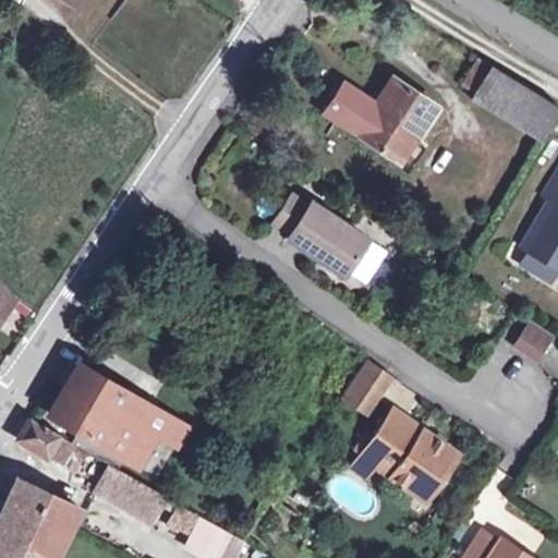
[(557,110),(557,105),(478,58),(463,81),(475,88),(472,95),(542,137),(557,110)]
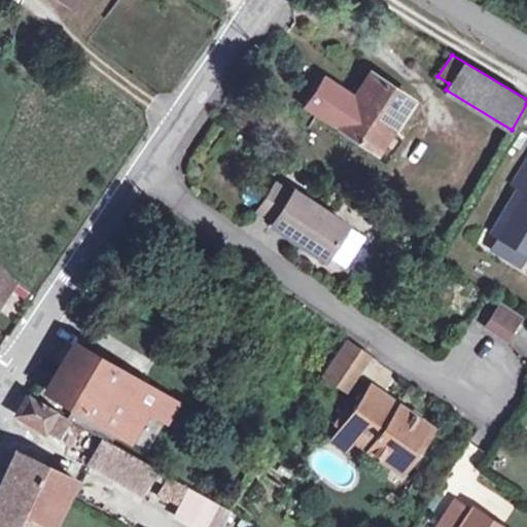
[(349,90),(329,118),(377,149),(409,98),(371,72),(357,90),(349,90)]
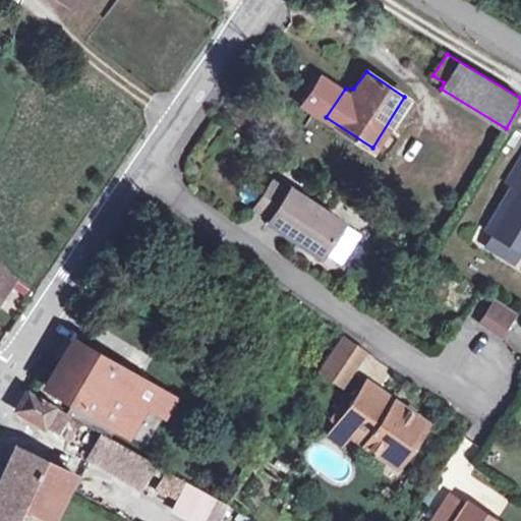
[(515,182),(488,228),(493,231),(520,246),(520,159),(510,178),(515,182)]
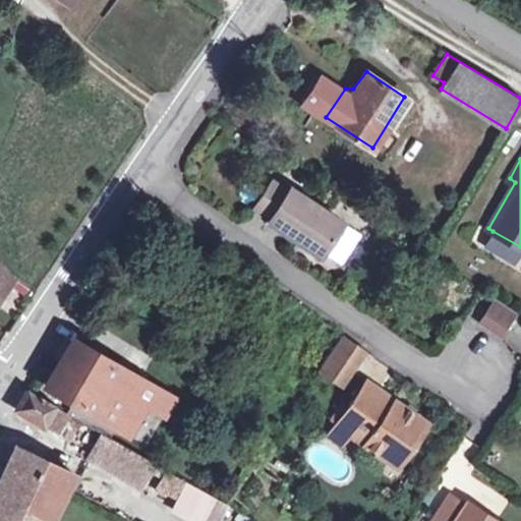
[(289,186),(267,221),(292,237),(294,233),(323,251),(342,220),(289,186)]
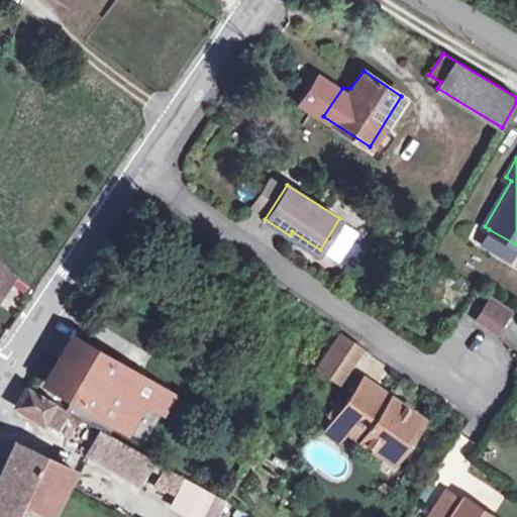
[(339,218),(320,249),(336,261),(356,230),(339,218)]
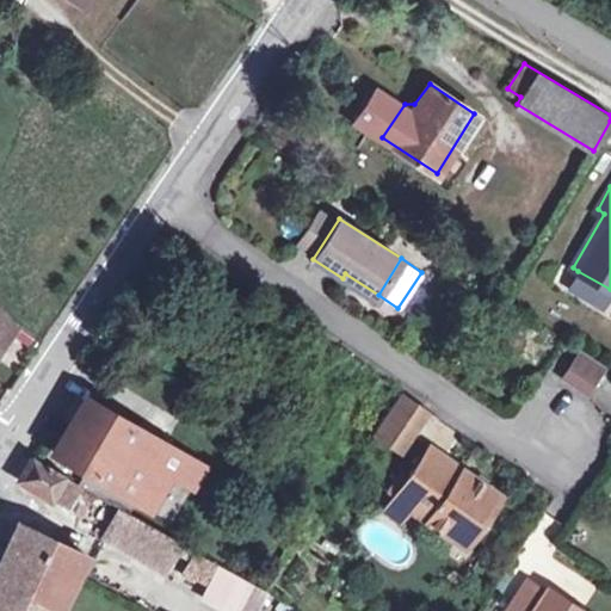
[(604,309),(610,296),(610,289),(578,271),(567,288),(604,309)]
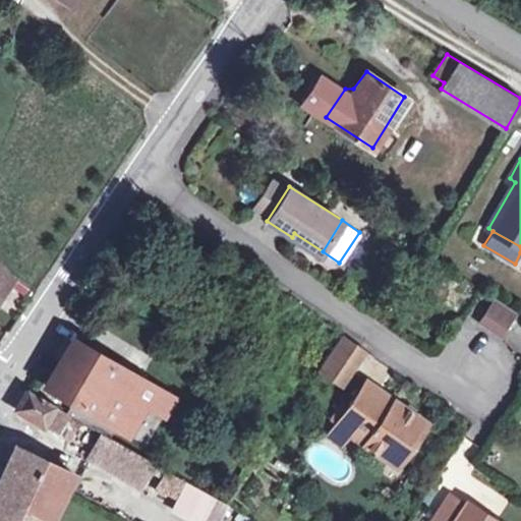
[(0,261),(0,297),(14,278),(0,261)]
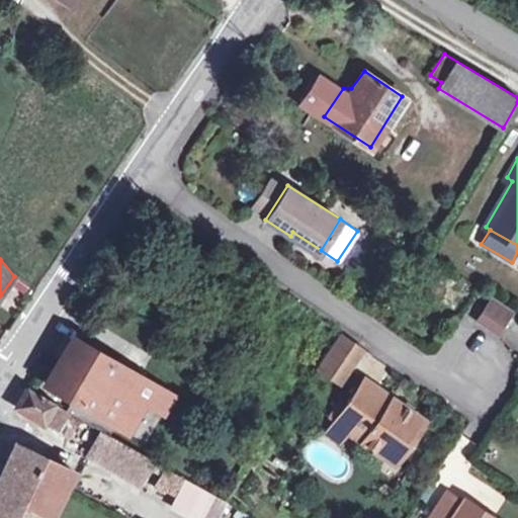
[(0,303),(9,311),(29,286),(20,279),(0,303)]
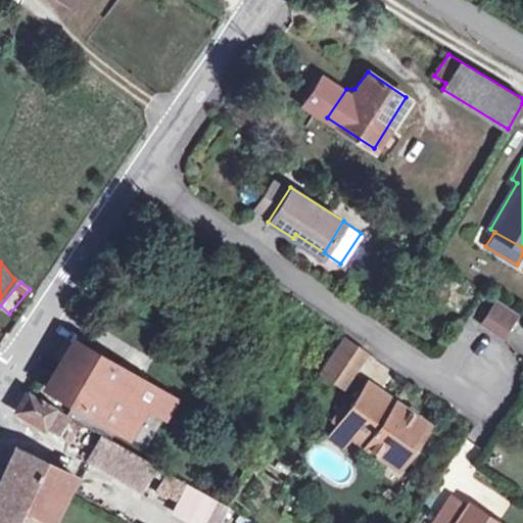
[(496,302),(484,322),(501,334),(514,314),(496,302)]
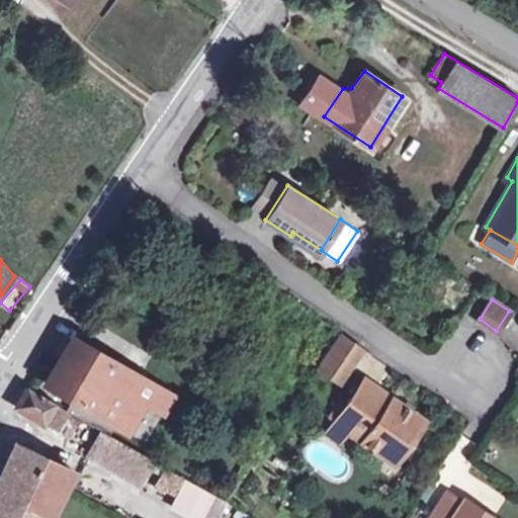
[(341,333),(316,370),(342,387),(367,350),(341,333)]
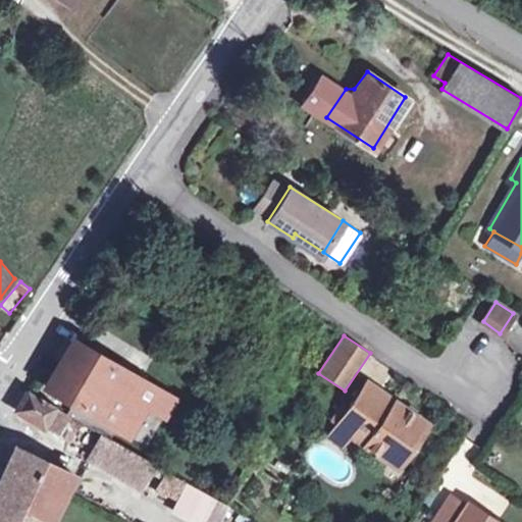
[(87,412),(115,364),(76,342),(48,389),(87,412)]
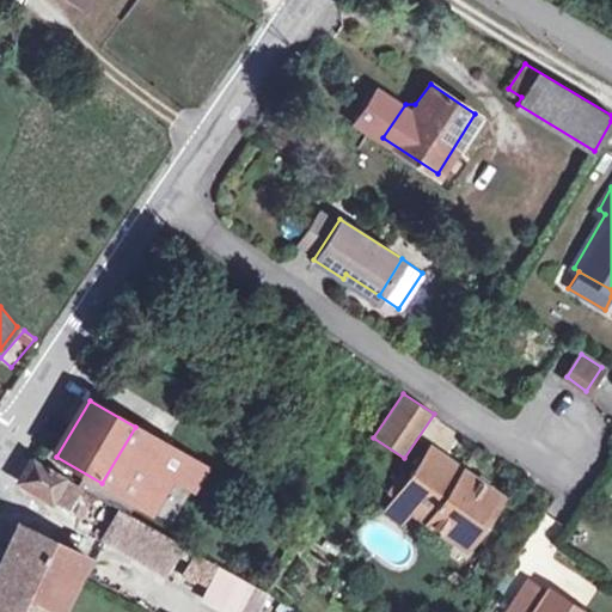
[(170,446),(135,427),(102,483),(136,502),(170,446)]
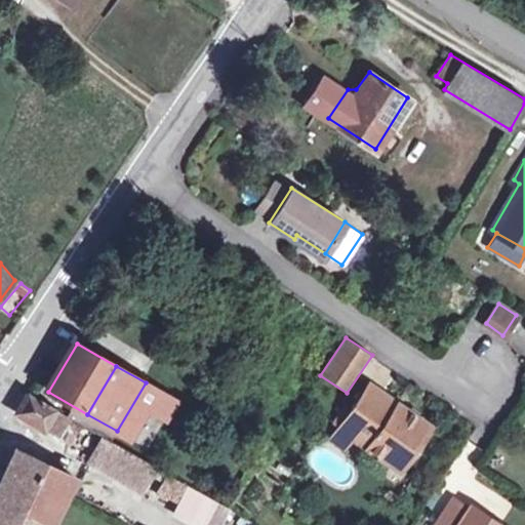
[(368,381),(329,436),(346,447),(353,437),(398,468),(429,425),(368,381)]
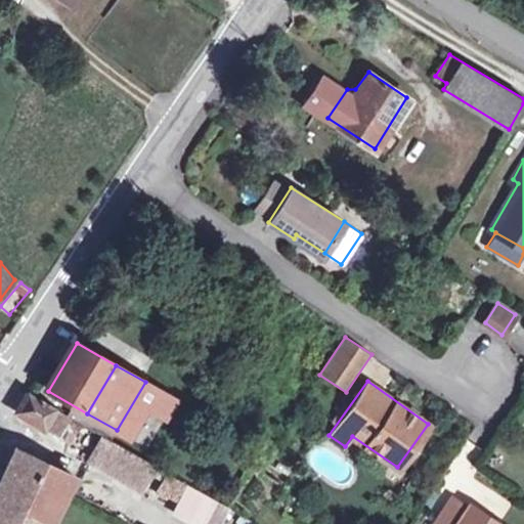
[(69,435),(77,421),(26,392),(14,410),(42,427),(45,422),(69,435)]
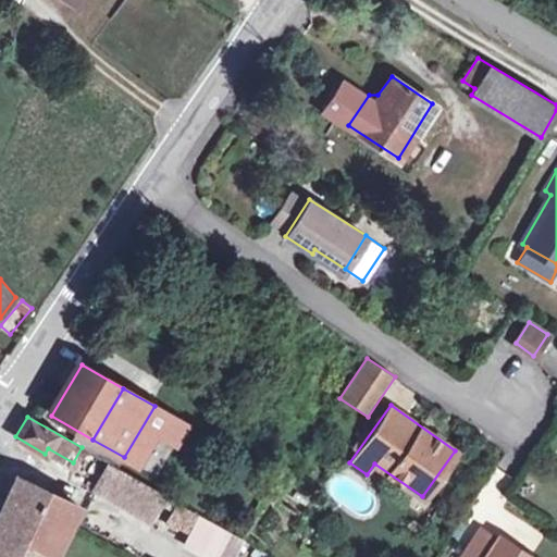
[(148,520),(162,494),(118,468),(107,461),(93,487),(148,520)]
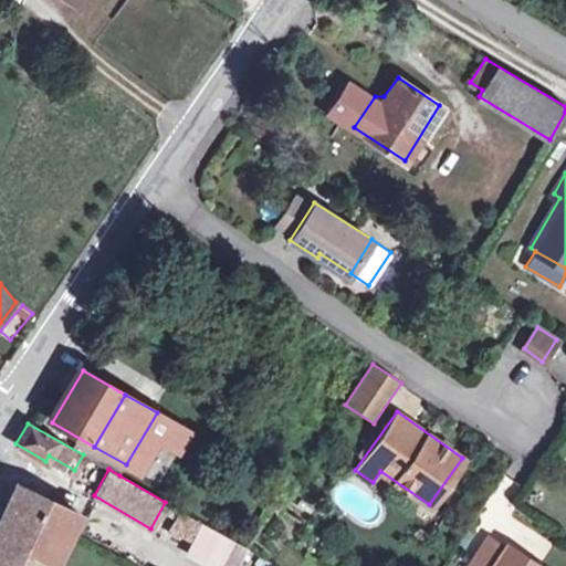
[(0,565),(54,565),(72,527),(79,512),(16,483),(0,516),(0,565)]
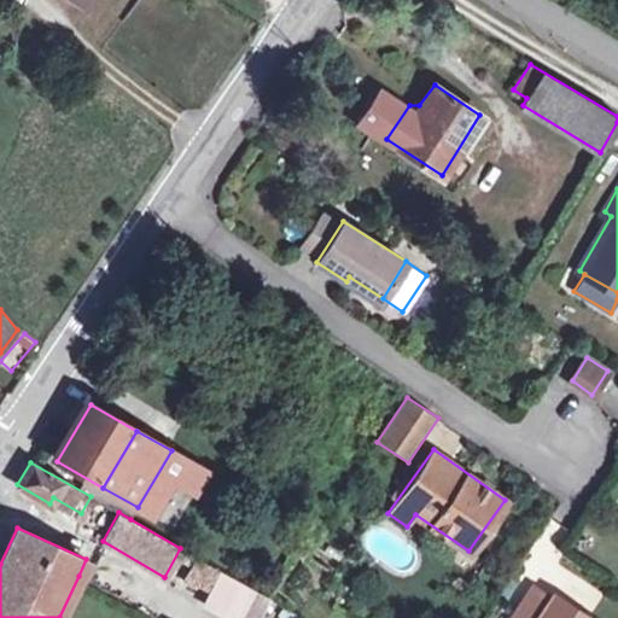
[(219,570),(198,558),(190,573),(210,586),(219,570)]
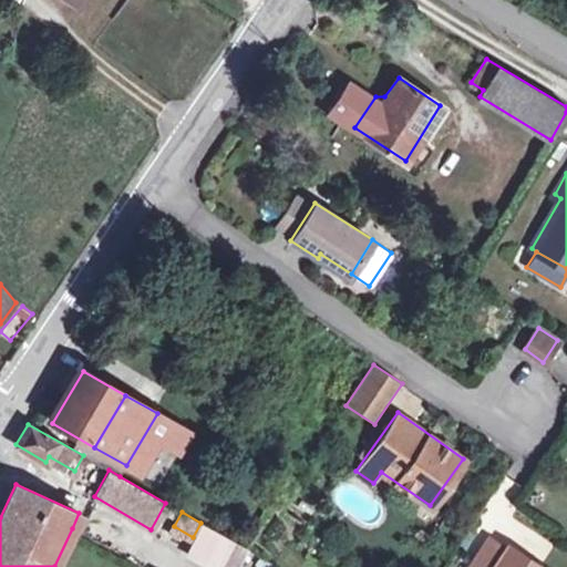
[(538,566),(507,546),(492,536),(471,566),(538,566)]
